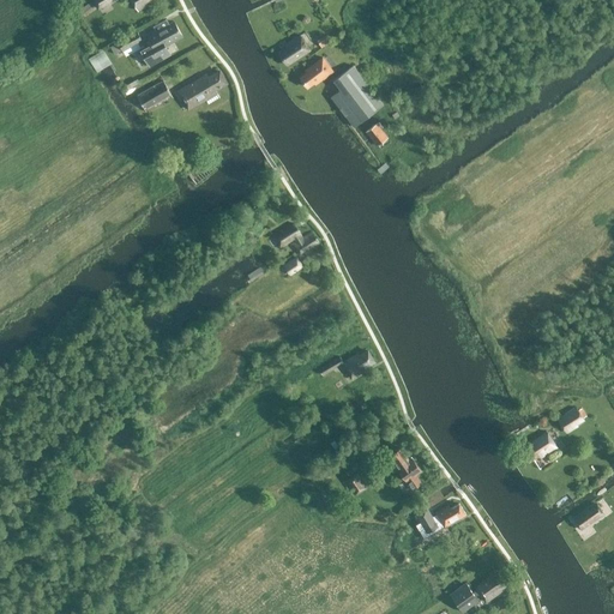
[(82,17),(96,6),(98,11),(114,0),(91,0),(92,1),(78,12),(82,17)]
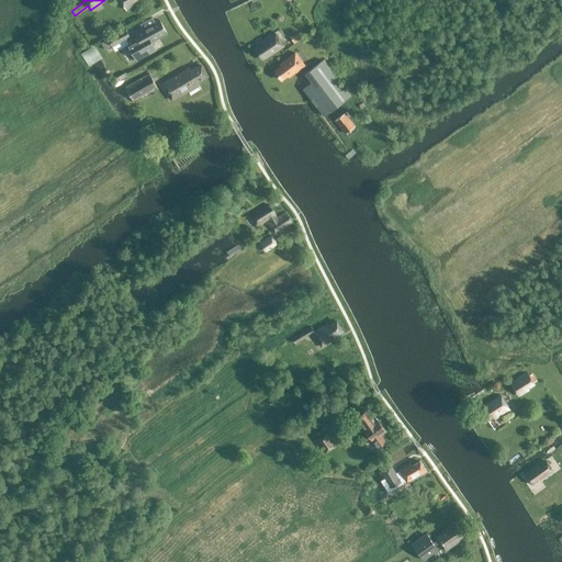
[(141,2),(139,0),(120,0),(127,11),(141,2)]
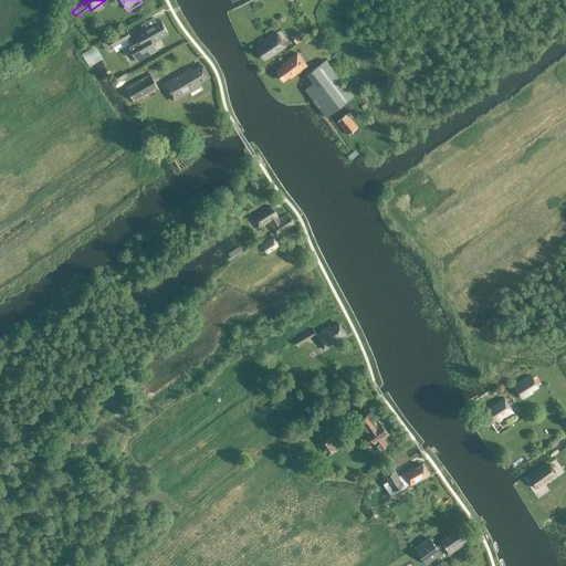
[(168,33),(160,20),(156,23),(153,18),(142,24),(144,28),(135,32),(139,40),(129,46),(137,61),(157,51),(152,42),(168,33)]
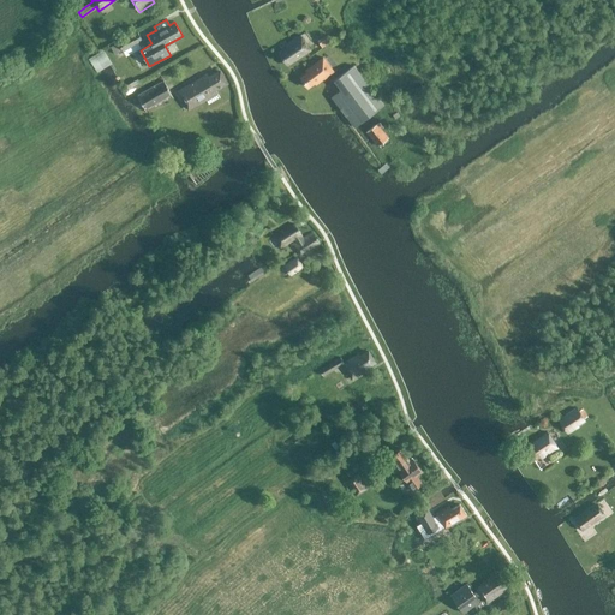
[(123,52),(142,40),(137,31),(117,42),(118,43),(111,47),(115,54),(123,51),(123,52)]
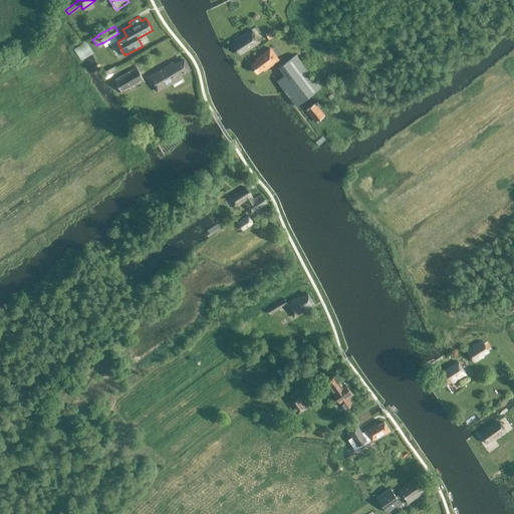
[(265,34),(269,40),(276,35),(272,30),(265,34)]
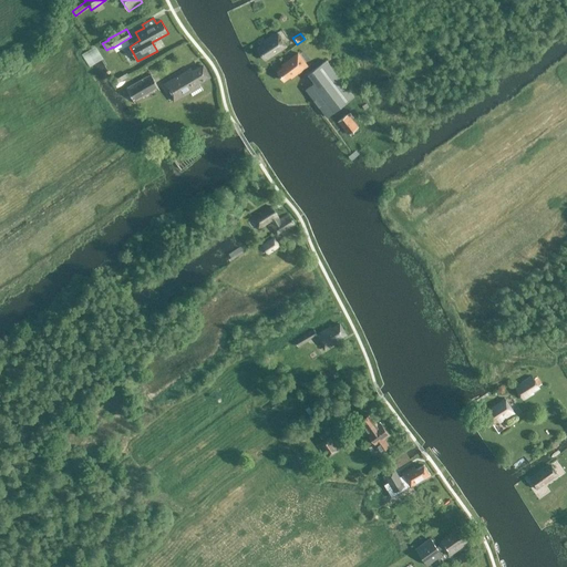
[(257,49),(265,60),(286,45),(279,34),(257,49)]
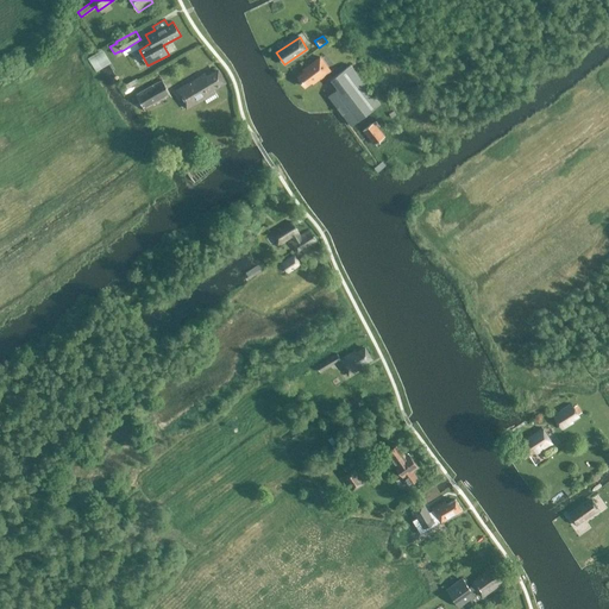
[(320,56),(302,70),(303,71),(296,77),(306,89),(312,83),(313,85),(331,71),(320,56)]
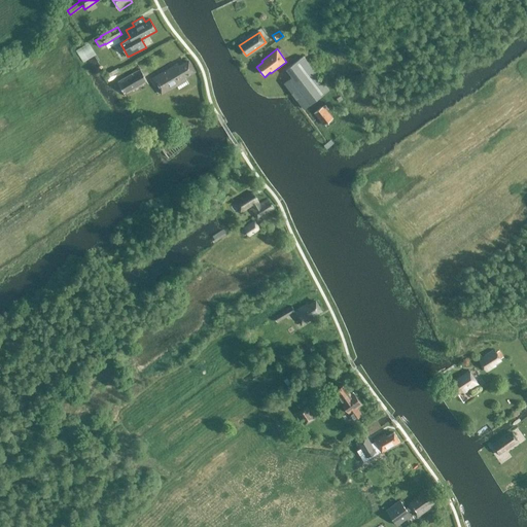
[(292,78),(284,83),(303,109),(328,91),(304,57),(287,70),(292,78)]
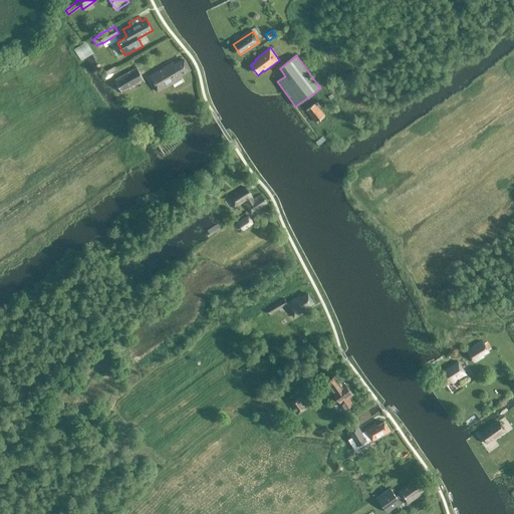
[(175,63),(151,77),(159,91),(182,78),(180,75),(190,69),(184,59),(176,64),(175,63)]
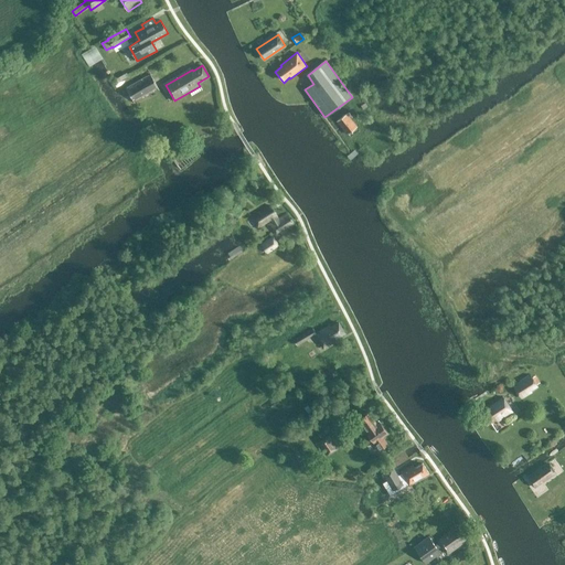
[(127,88),(135,103),(159,89),(150,75),(127,88)]
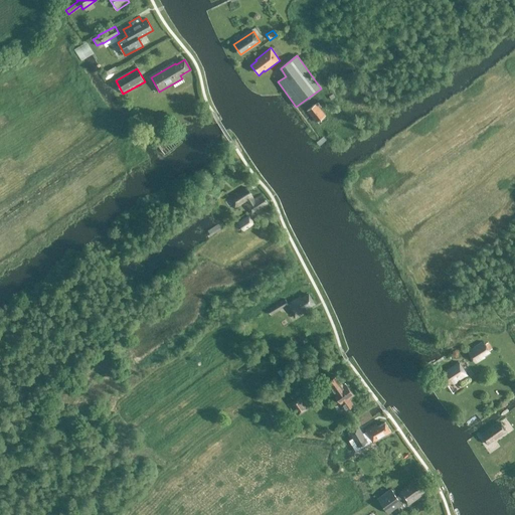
[(316,105),(308,111),(316,122),(324,116),(316,105)]
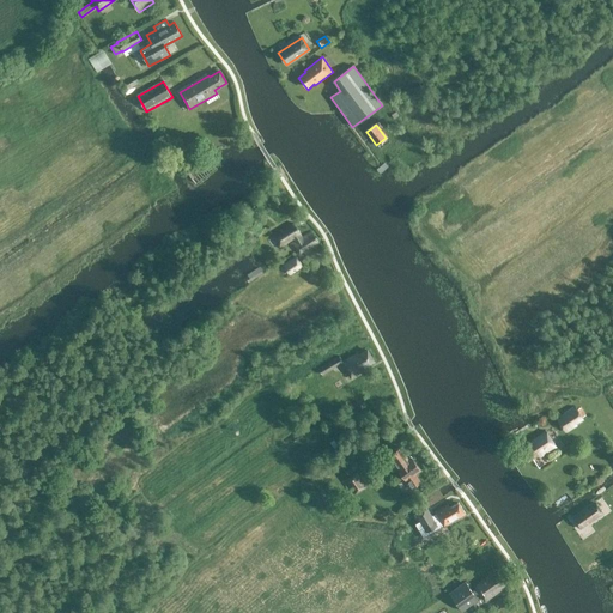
[(384,163),(376,170),(380,174),(388,167),(384,163)]
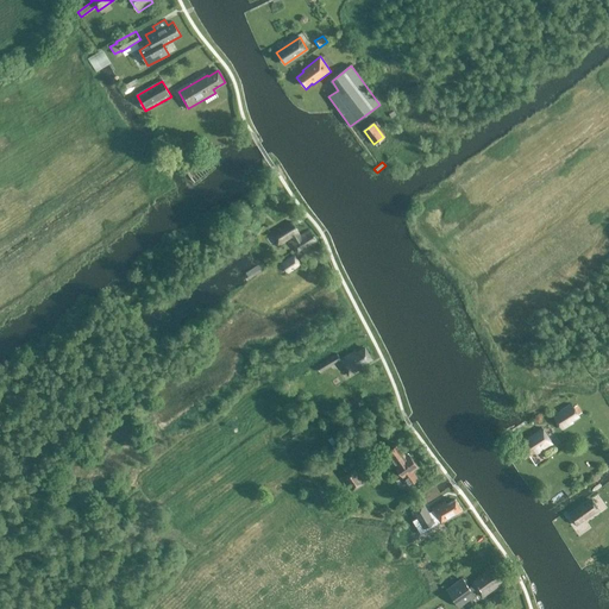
[(315,240),(309,232),(309,231),(301,237),(299,233),(300,232),(293,221),(271,236),(278,246),(292,237),(295,240),(292,243),(297,252),(315,240)]
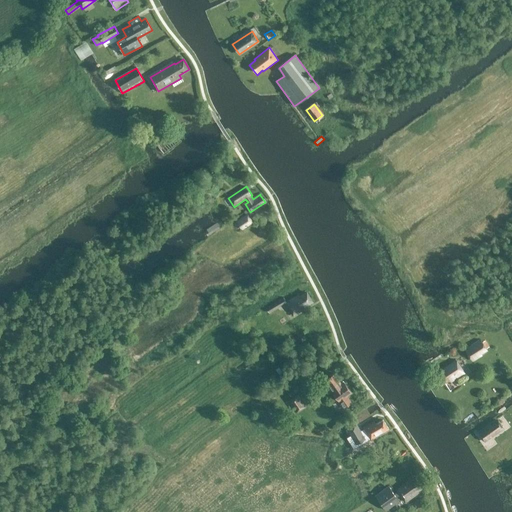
[(246,216),(237,221),(242,229),(251,224),(246,216)]
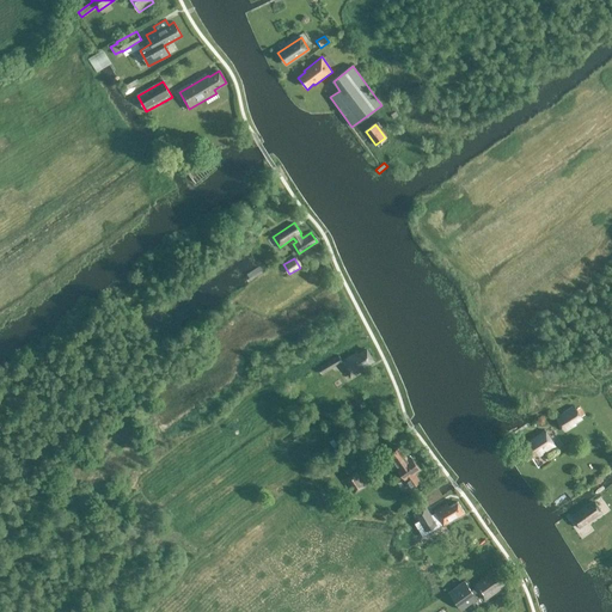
[(340,356),(319,369),(323,375),(344,363),(353,377),(363,371),(362,367),(373,361),(367,350),(359,355),(357,353),(343,361),(340,356)]
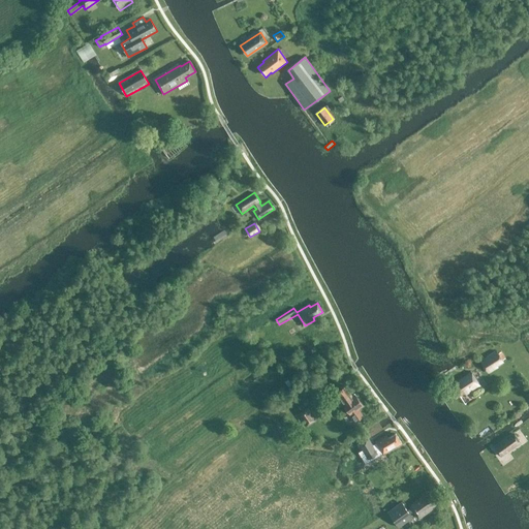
[(496,350),(480,361),(488,374),(498,368),(498,367),(503,363),(496,350)]
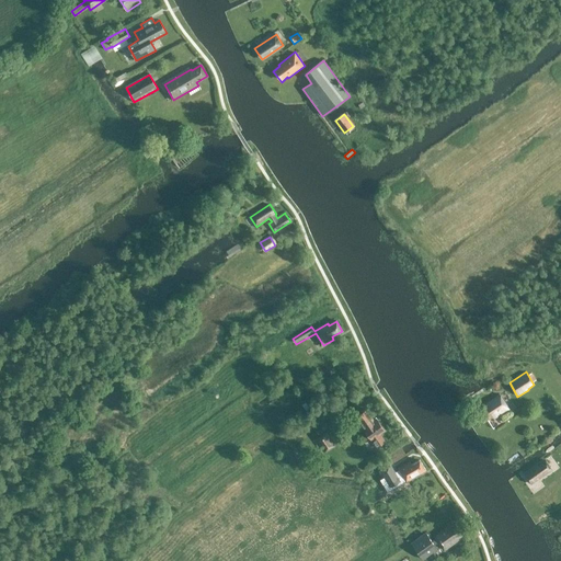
[(477,411),(484,423),(497,413),(500,415),(508,409),(500,396),(477,411)]
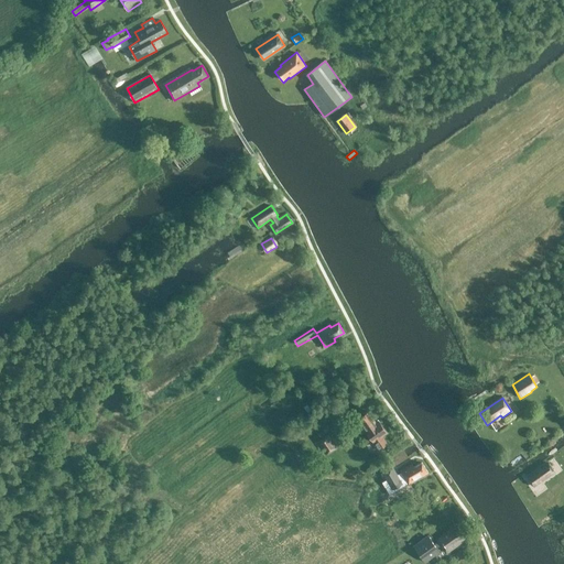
[(334,429),(347,420),(340,410),(327,420),(334,429)]
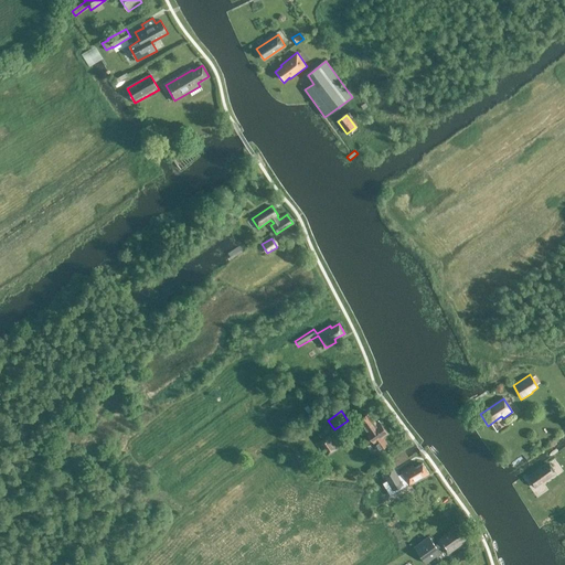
[(369,412),(354,422),(363,435),(365,433),(380,451),(380,450),(387,445),(382,437),(385,435),(386,435),(387,434),(380,423),(377,424),(369,412)]
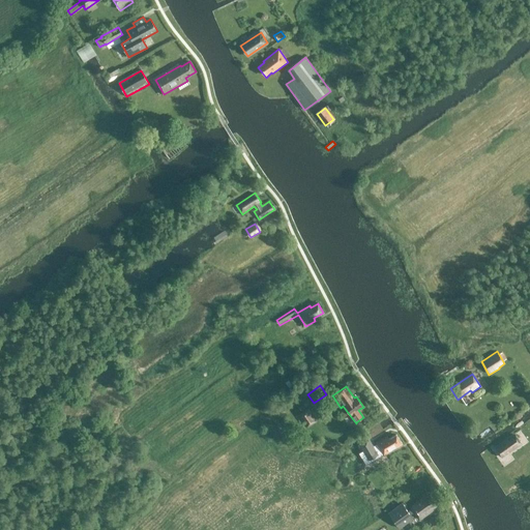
[(298,410),(300,413),(307,409),(304,405),(298,410)]
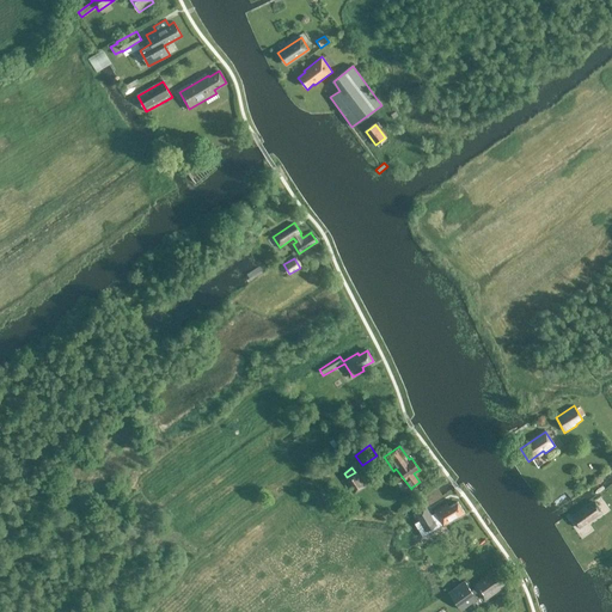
[(356,472),(355,472),(347,477),(344,479),(354,495),(366,487),(356,472)]
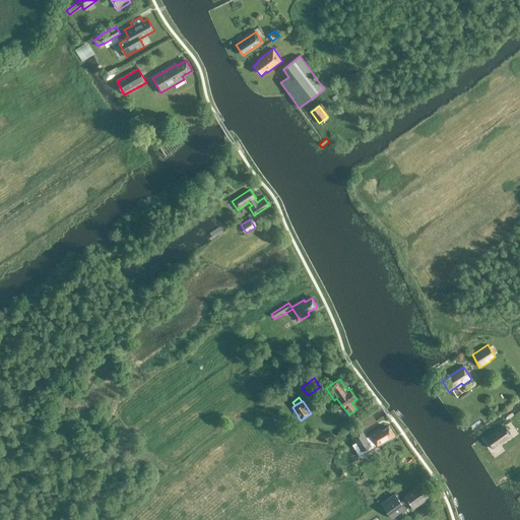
[(505,426),(484,440),(492,450),(512,436),(505,426)]
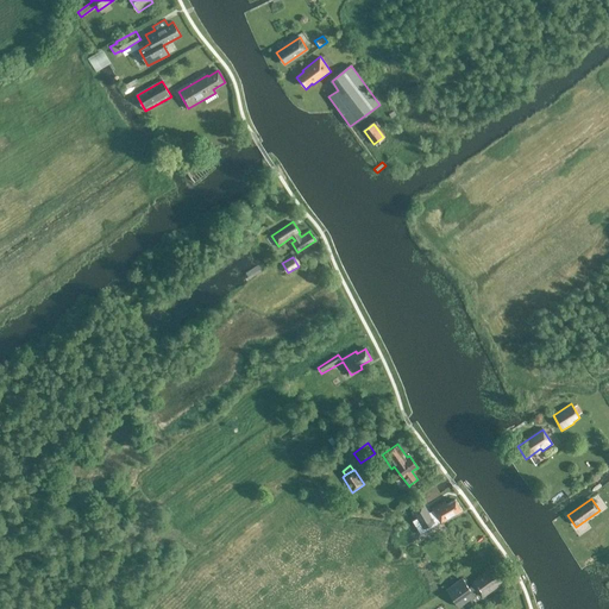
[(413,522),(419,532),(432,522),(439,519),(441,523),(462,510),(454,500),(447,506),(445,502),(433,510),(434,510),(427,515),(427,514),(413,522)]
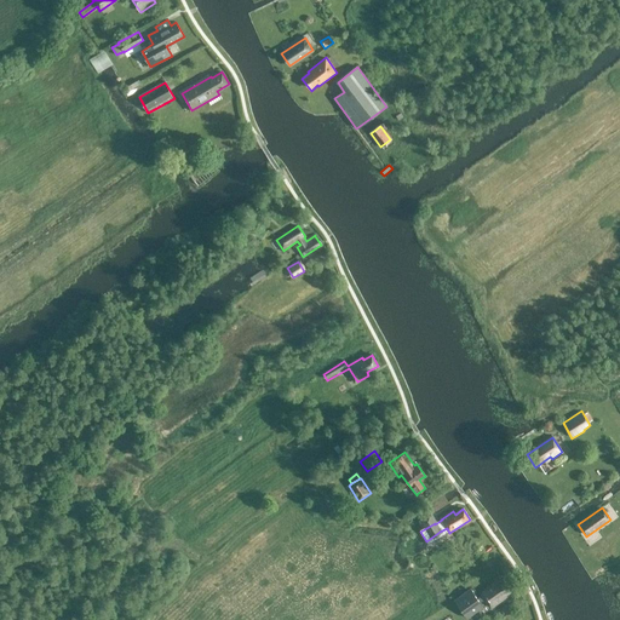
[(481,603),(484,601),(492,609),(504,601),(503,598),(511,592),(501,580),(481,595),(482,596),(477,600),(470,589),(453,601),(466,619),(483,608),(481,603)]
